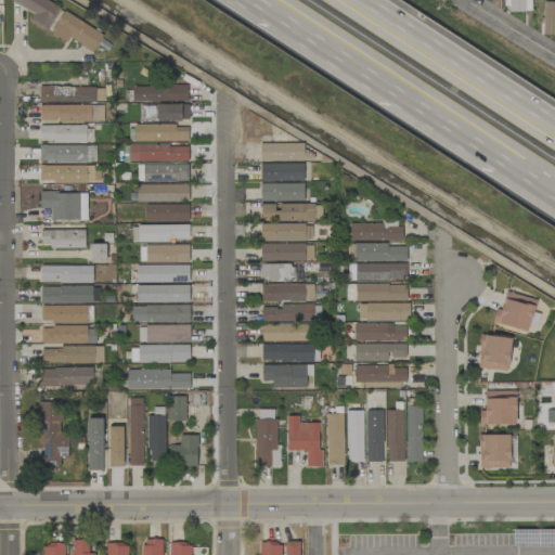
[(9,0),(10,0),(33,13),(28,22),(46,31),(60,7),(48,0),(9,0)]
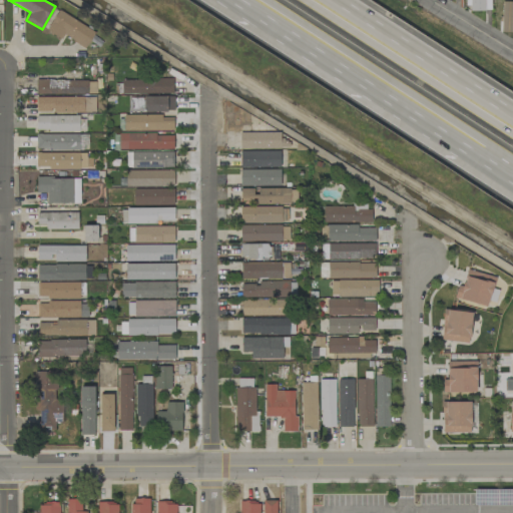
[(469,0),(470,11),(489,11),(489,0),(469,0)]
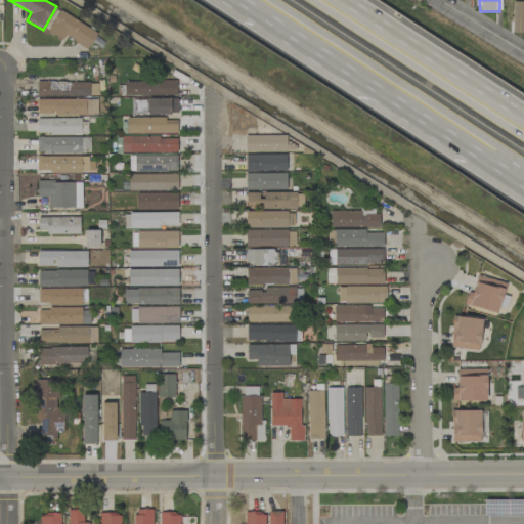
[(523,1),(513,2),(512,33),(523,33),(523,1)]
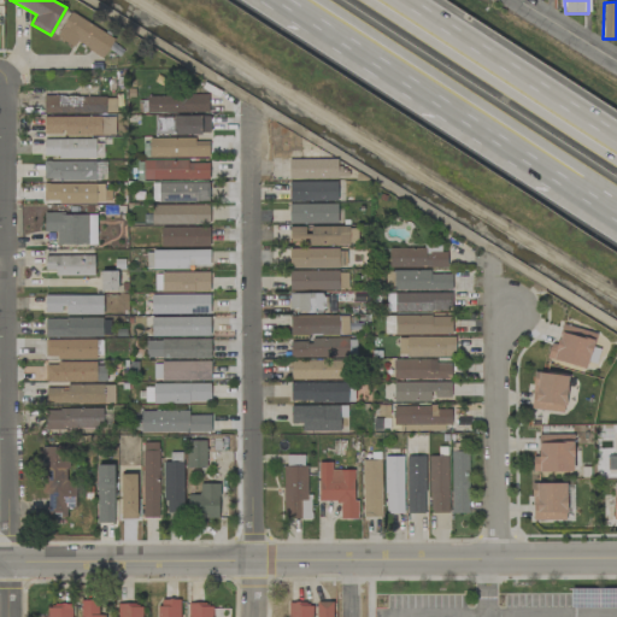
[(115,36),(69,13),(56,37),(74,46),(75,43),(104,58),(115,36)]
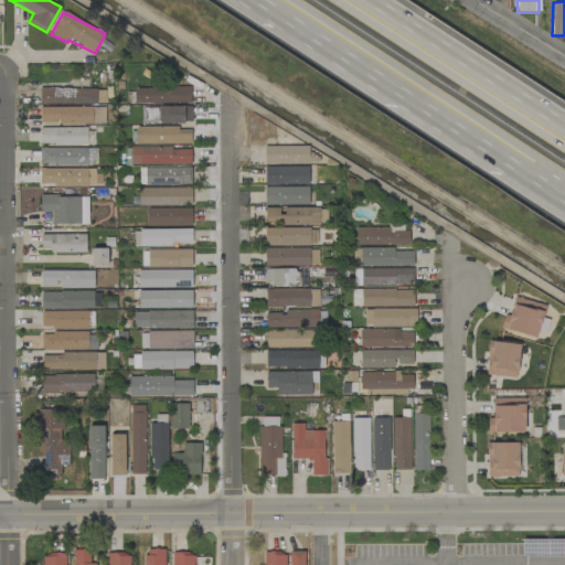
[(190,87),(134,88),(134,104),(191,103),(190,87)]
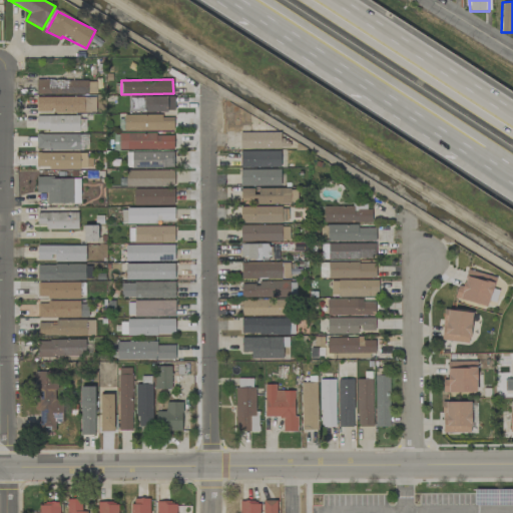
[(36,98),(36,111),(54,110),(54,113),(95,112),(95,96),(36,98)]
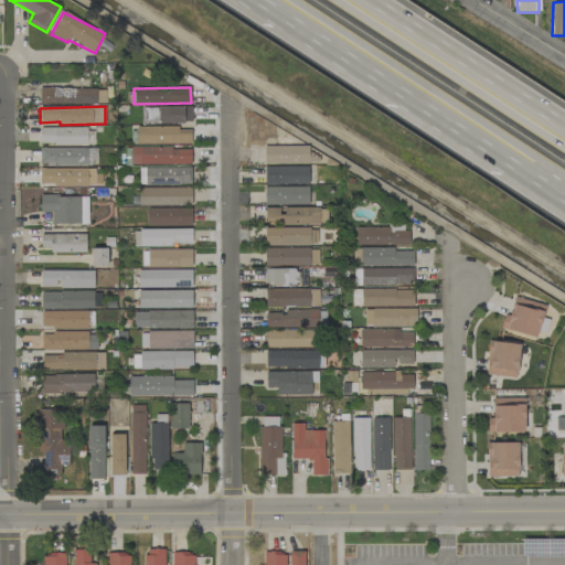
[(192,123),(191,106),(142,107),(142,123),(192,123)]
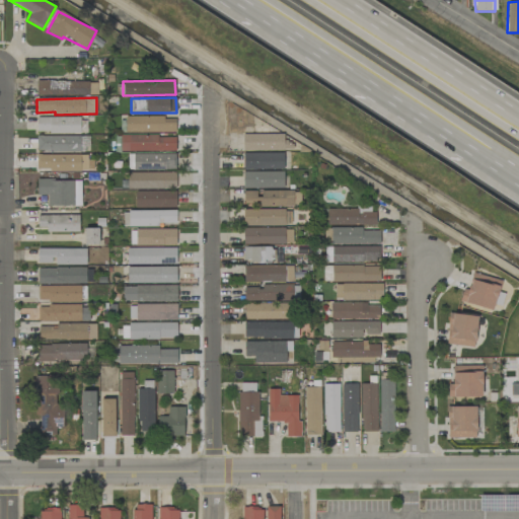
[(80,118),(36,117),(36,132),(79,133),(80,118)]
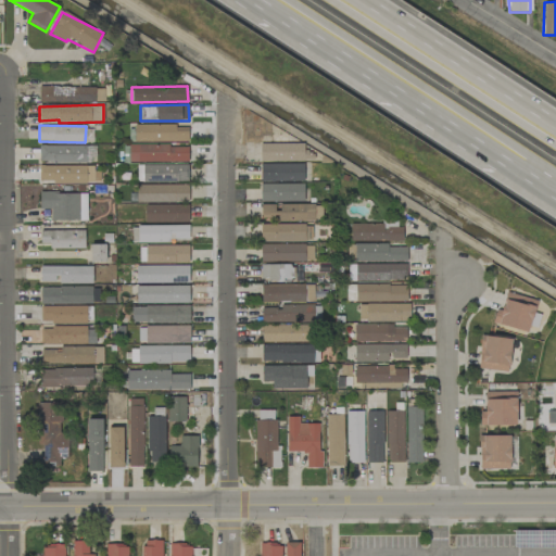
[(135,142),(188,141),(188,125),(135,125),(135,142)]
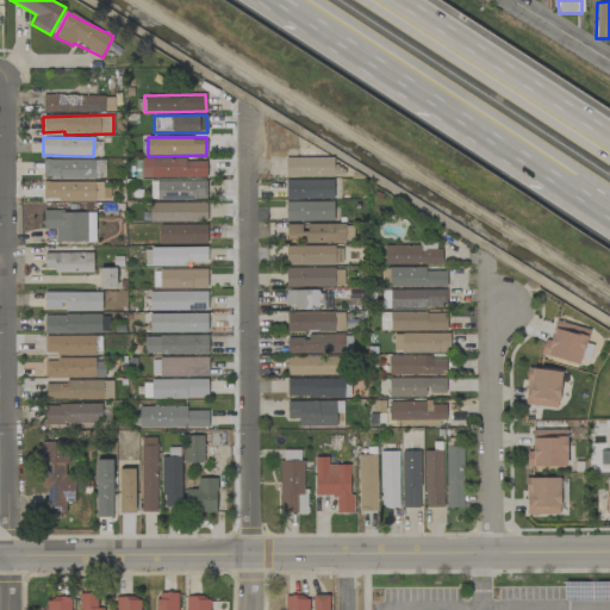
[(142,160),(142,179),(206,176),(206,159),(142,160)]
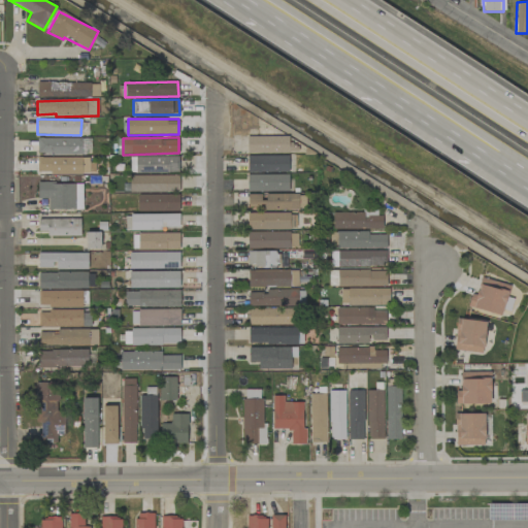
[(81,138),(37,138),(36,155),(81,155),(81,138)]
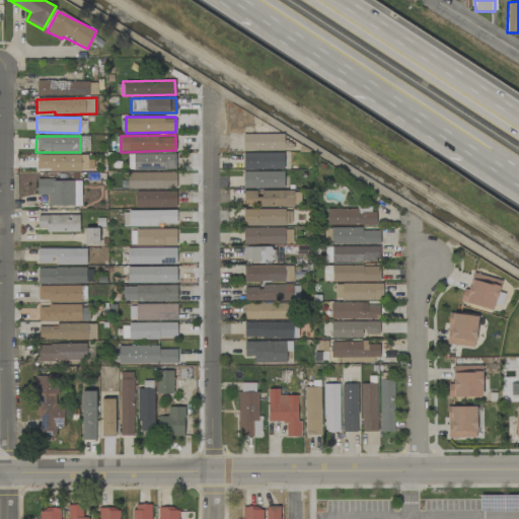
[(284,169),(284,152),(243,153),(243,169),(284,169)]
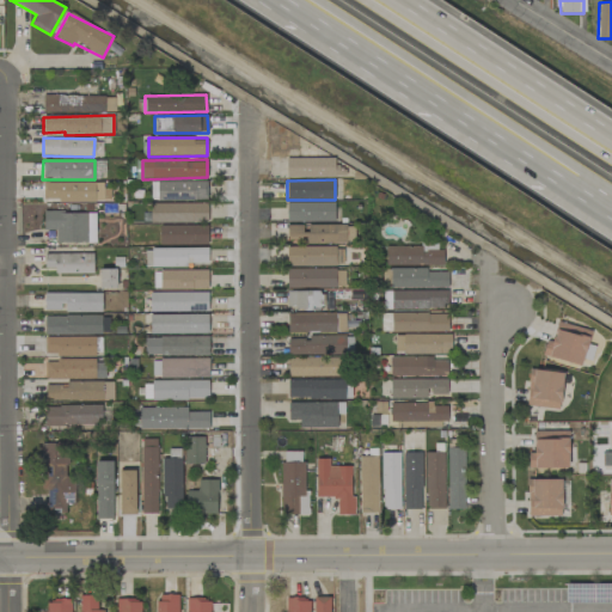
[(206,181),(150,182),(151,201),(207,200),(206,181)]
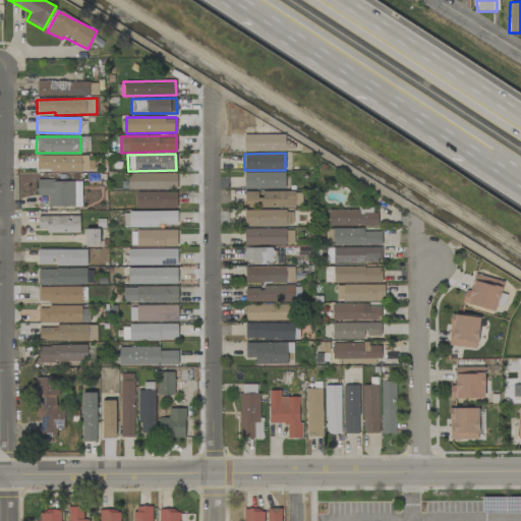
[(37,171),(90,172),(91,156),(37,155),(37,171)]
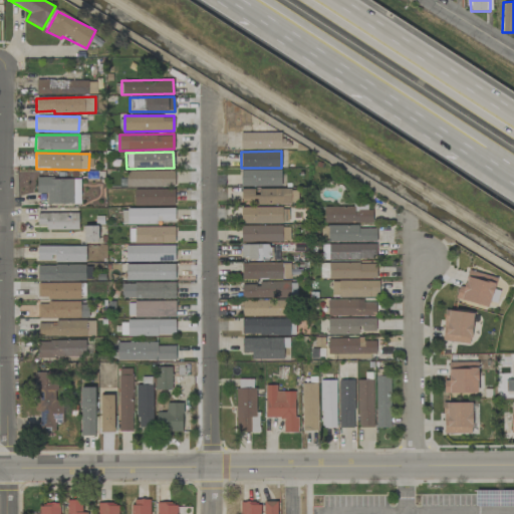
[(240,171),(240,187),(281,186),(281,170),(240,171)]
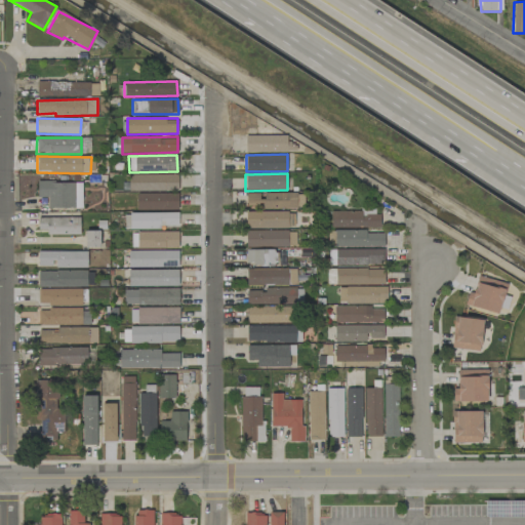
[(177,174),(128,174),(128,191),(177,192),(177,174)]
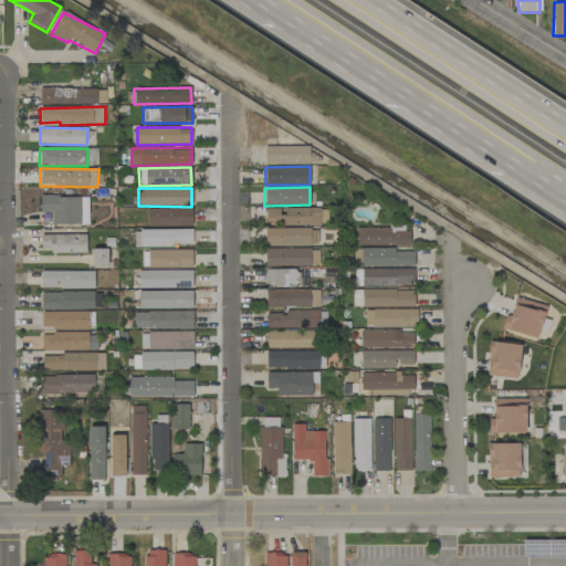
[(87,197),(40,196),(40,213),(52,213),(51,224),(87,224),(87,197)]
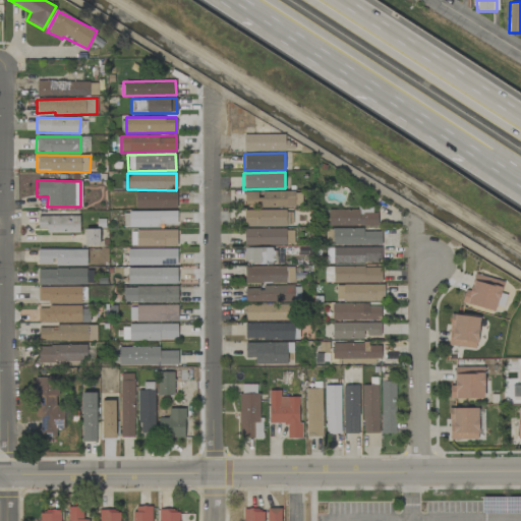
[(293,190),(244,191),(244,208),(294,207),(293,190)]
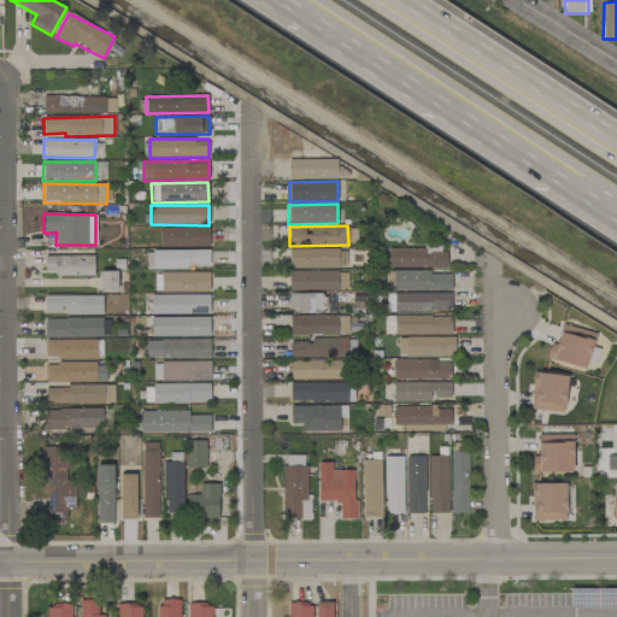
[(160,247),(209,247),(209,228),(160,228),(160,247)]
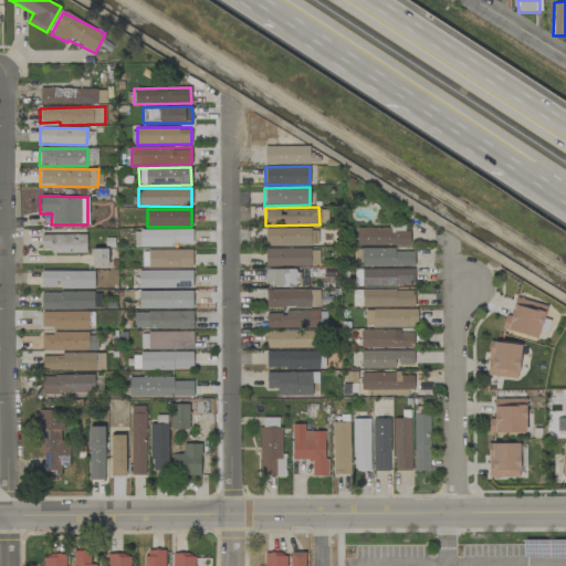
[(356,227),(356,244),(409,245),(409,228),(356,227)]
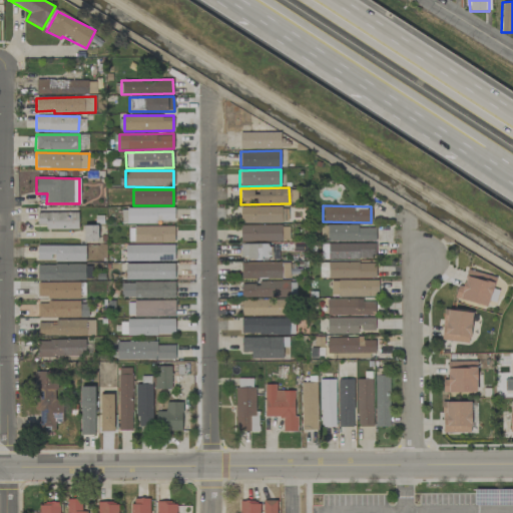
[(239,207),(240,223),(288,222),(287,206),(239,207)]
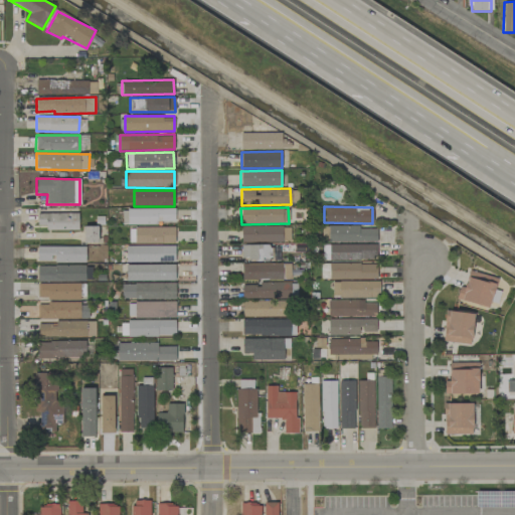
[(174,208),(128,209),(128,224),(175,223),(174,208)]
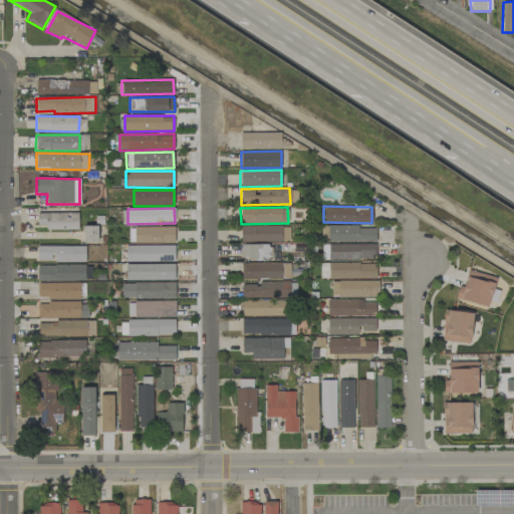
[(78,230),(78,213),(37,213),(37,225),(45,225),(45,230),(78,230)]
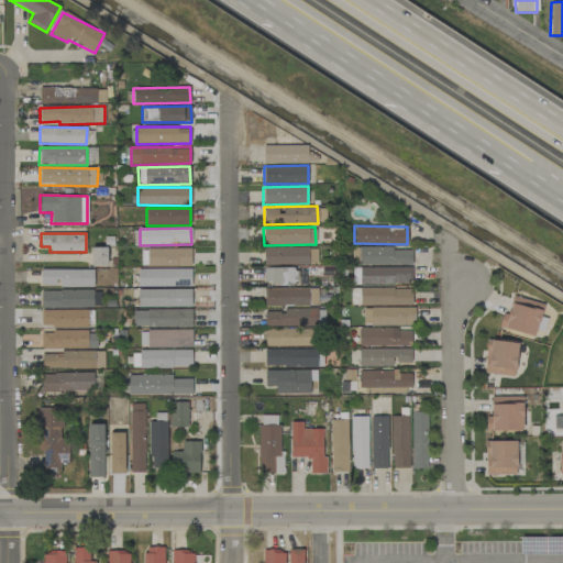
[(91,265),(107,265),(106,247),(91,247),(91,265)]
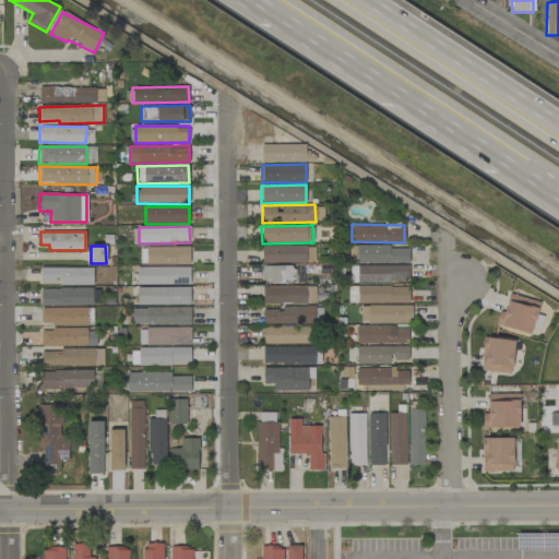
[(261,263),(313,263),(314,246),(262,246),(261,263)]
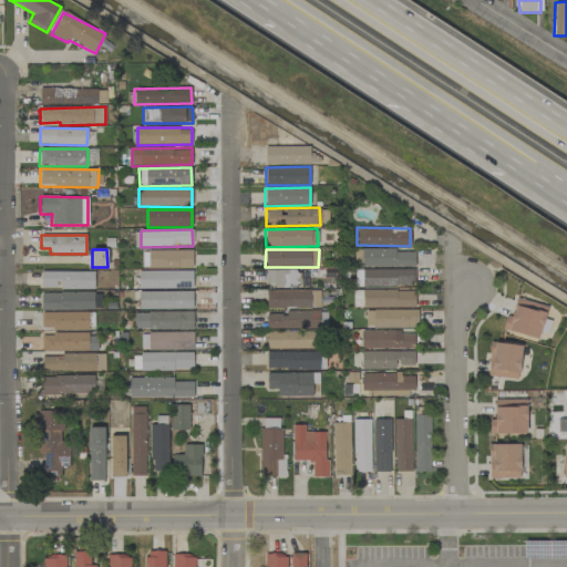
[(361,250),(361,267),(415,267),(415,249),(361,250)]
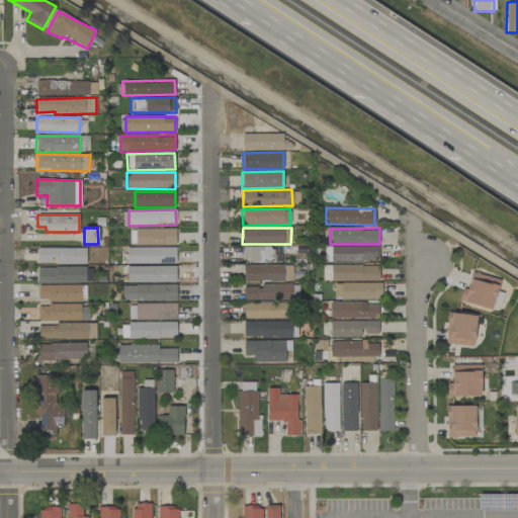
[(176,229),(130,229),(130,245),(175,245),(176,229)]
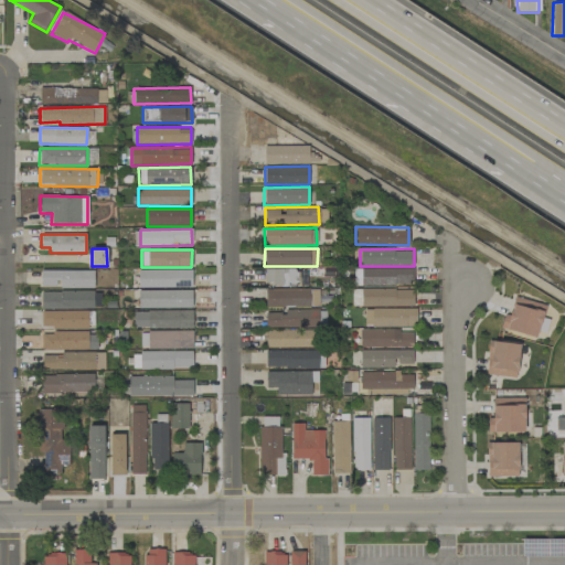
[(297,268),(264,268),(264,286),(297,286),(297,268)]
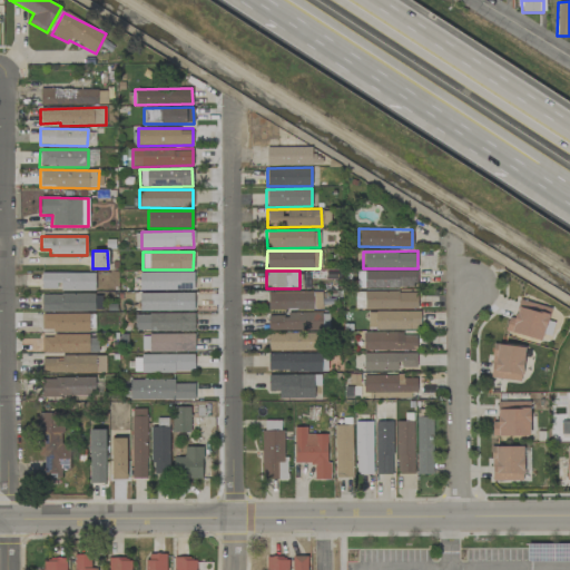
[(416,271),(363,271),(364,288),(416,287),(416,271)]
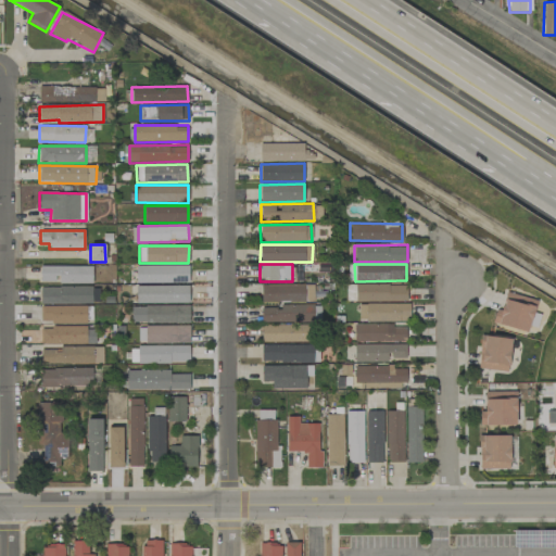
[(135,283),(189,283),(189,265),(135,266),(135,283)]
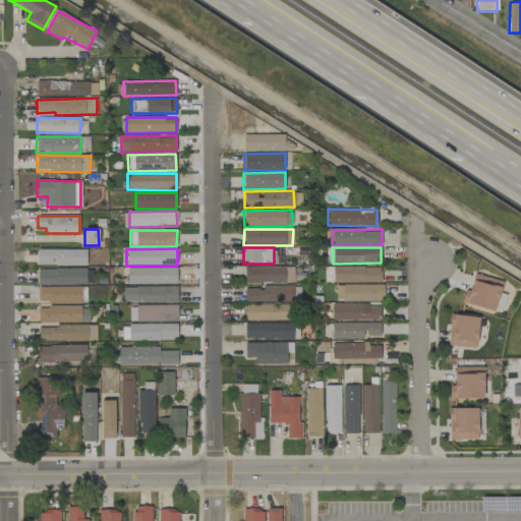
[(87,266),(87,250),(38,249),(38,265),(87,266)]
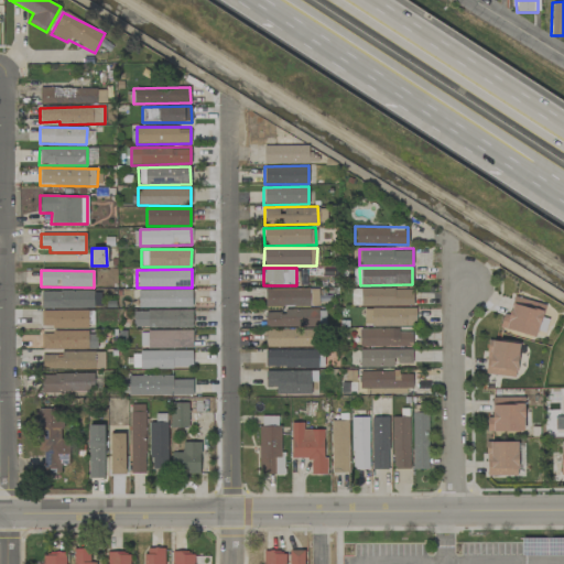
[(316,305),(316,289),(264,289),(264,305),(316,305)]
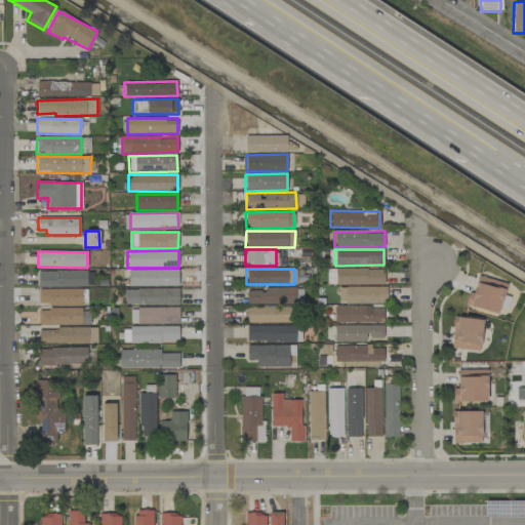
[(335,269),(335,284),(384,285),(385,270),(335,269)]
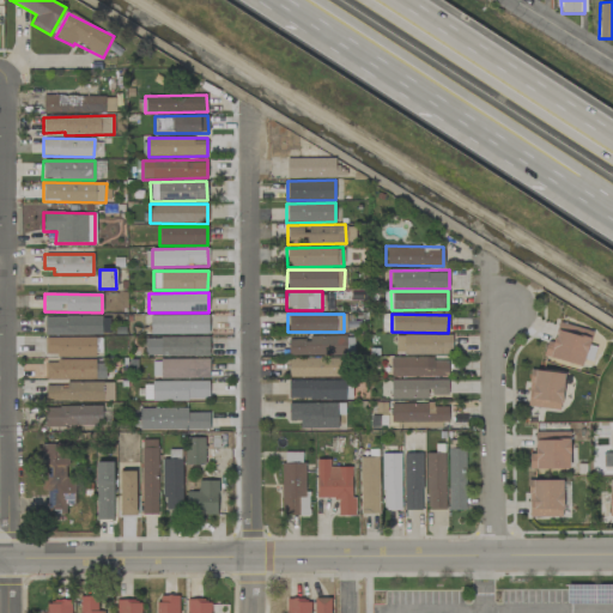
[(150,315),(150,334),(208,334),(208,315),(150,315)]
